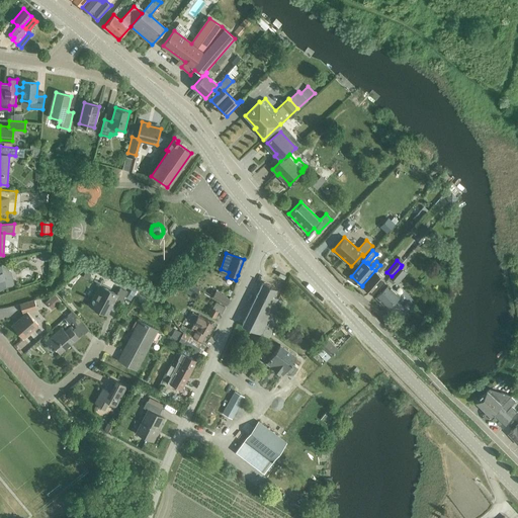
[(3,272),(1,265),(0,265),(0,287),(12,285),(13,283),(11,272),(9,271),(3,272)]
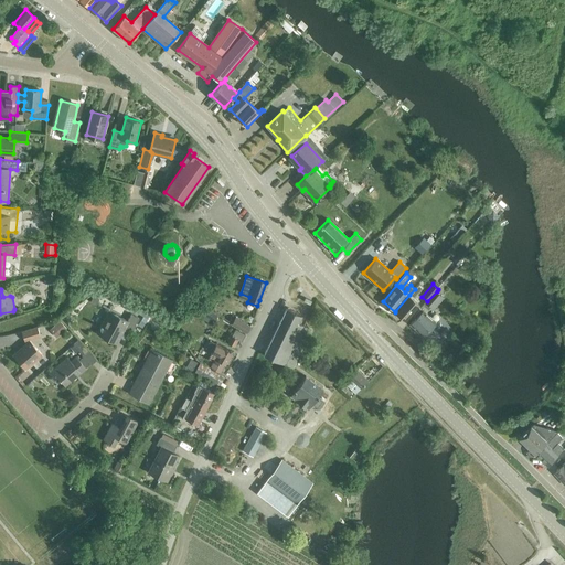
[(409,295),(395,311),(404,320),(419,304),(413,298),(416,294),(413,290),(409,295)]
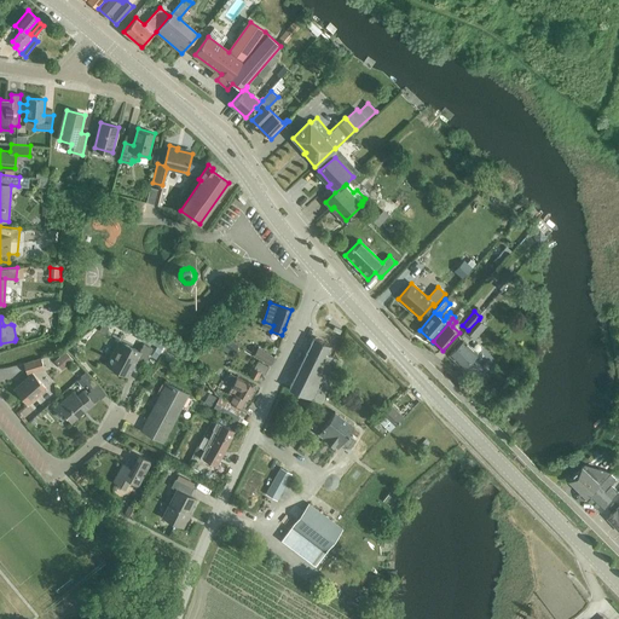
[(475,340),(486,325),(479,319),(466,333),(475,340)]
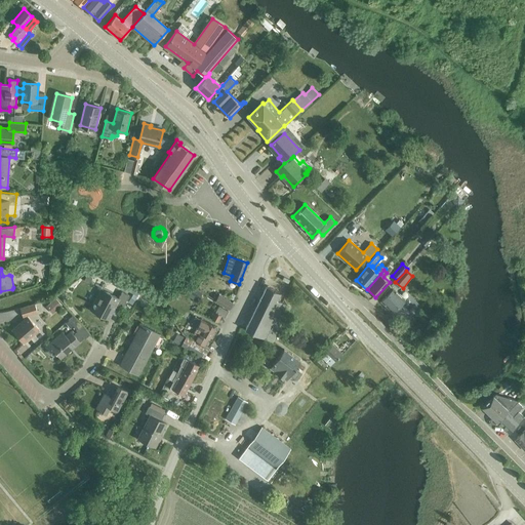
[(79,277),(73,285),(77,288),(83,280),(79,277)]
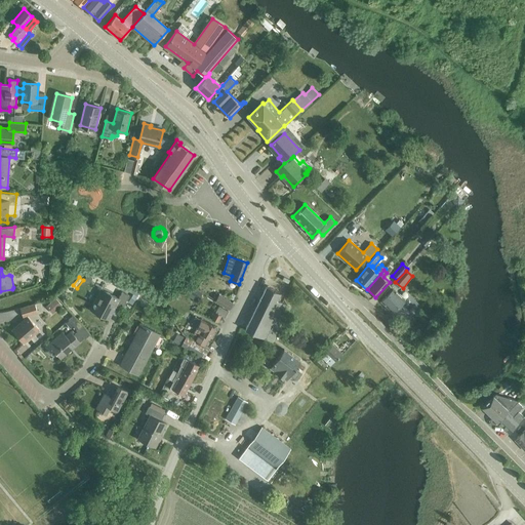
[(266,286),(245,329),(273,342),(290,307),(282,303),(277,299),(280,293),(267,286),(266,286)]
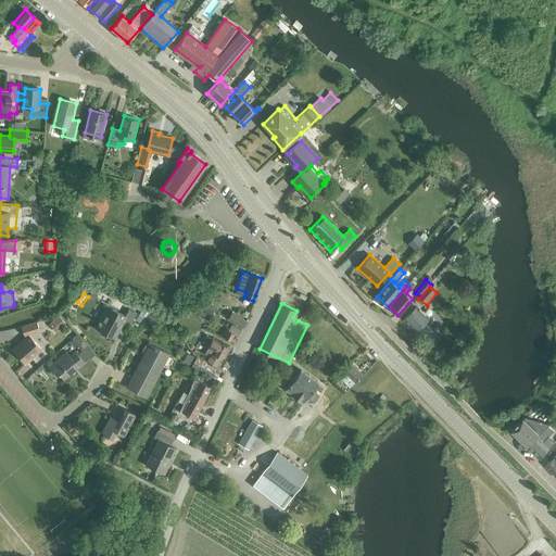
[(404,319),(417,331),(429,318),(415,304),(407,311),(409,314),(404,319)]
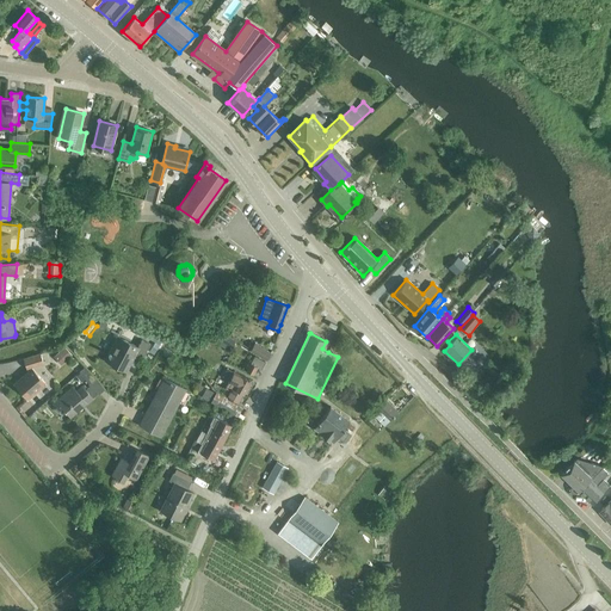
[(227,335),(222,341),(233,349),(238,343),(227,335)]
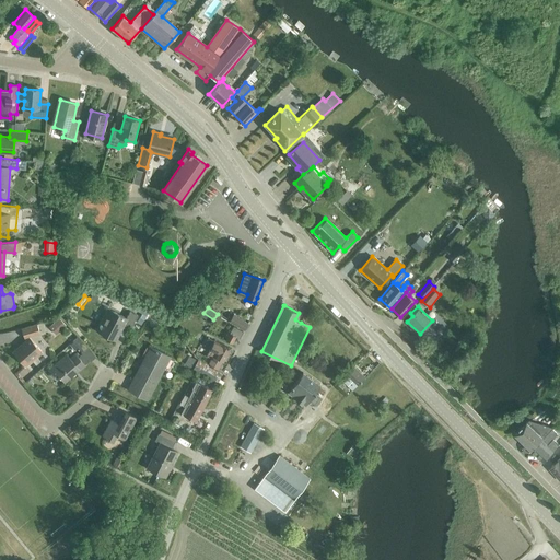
[(129,331),(138,315),(130,311),(127,318),(108,308),(97,330),(108,336),(109,334),(117,337),(123,327),(129,331)]
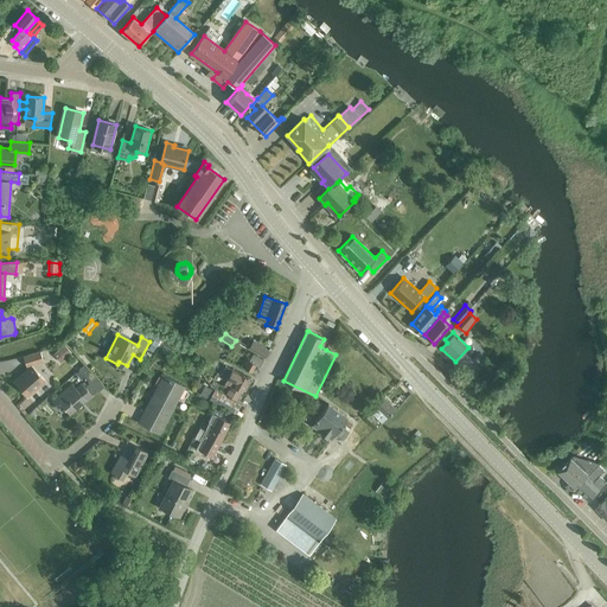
[(163,338),(158,345),(170,353),(174,347),(163,338)]
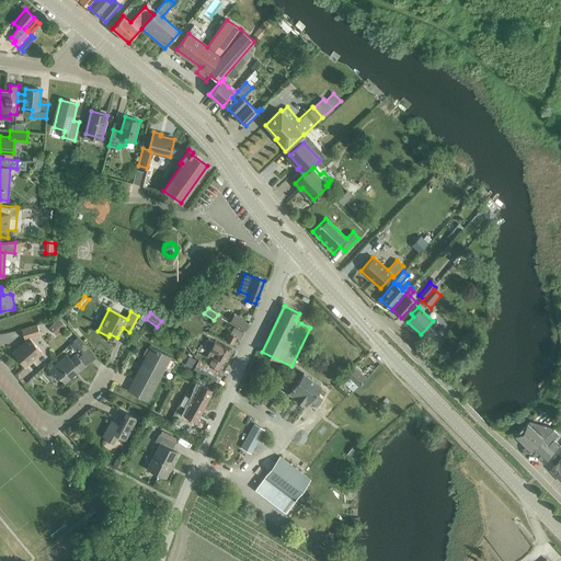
[(230,322),(244,330),(249,323),(233,315),(230,322)]
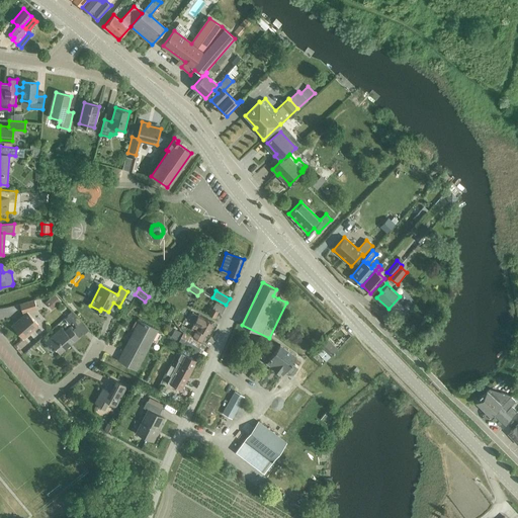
[(48,299),(54,308),(63,300),(57,292),(48,299)]
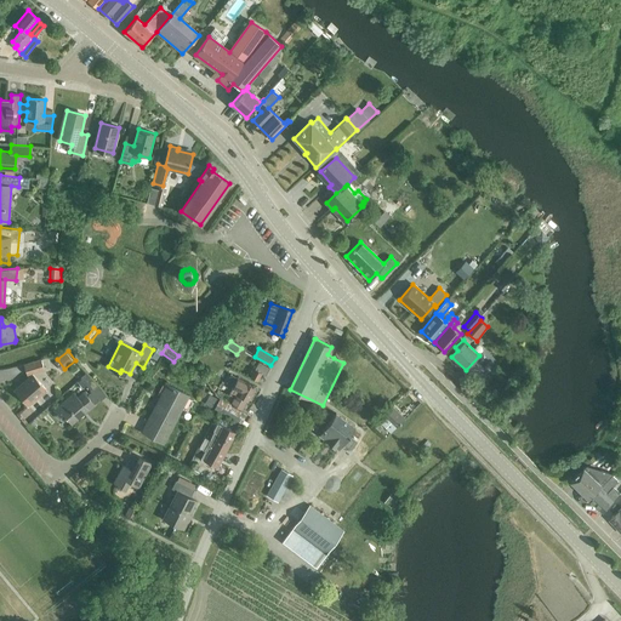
[(41,360),(24,365),(27,375),(33,372),(44,369),(41,360)]
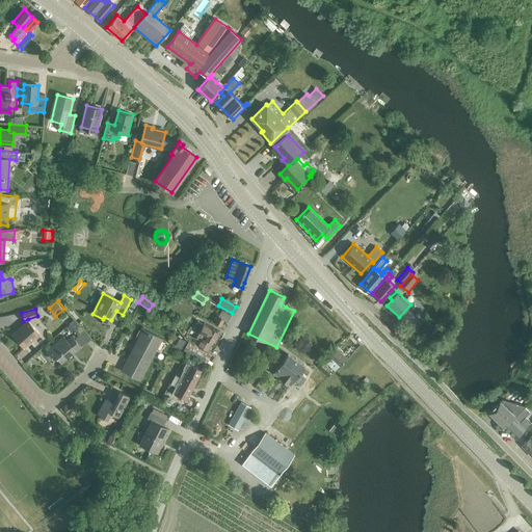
[(215,323),(221,327),(225,321),(219,317),(215,323)]
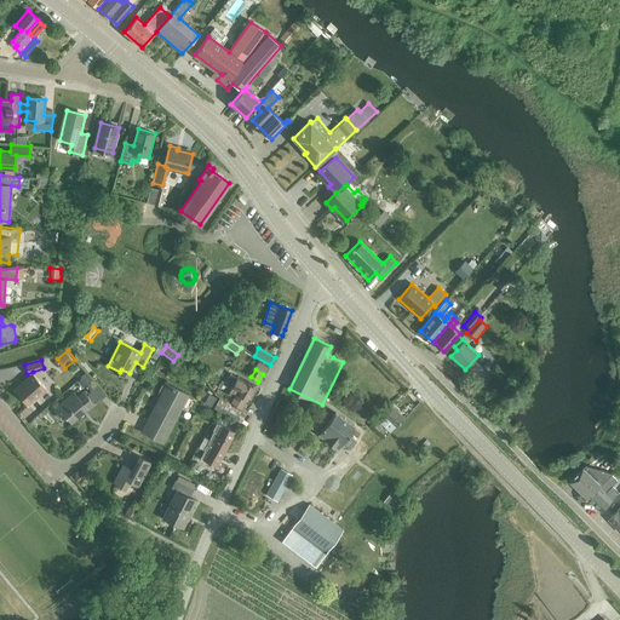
[(81,378),(91,390),(97,384),(86,373),(81,378)]
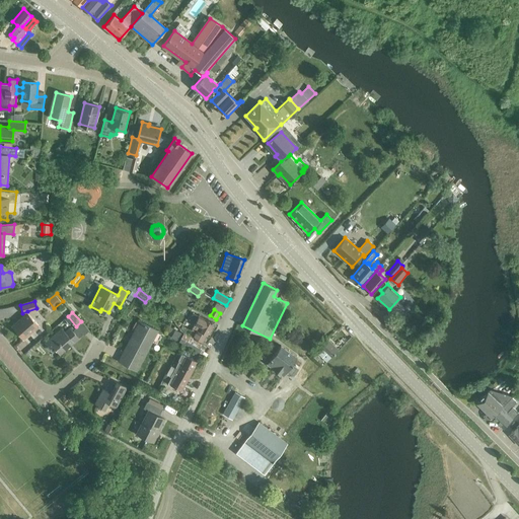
[(207,336),(213,323),(199,315),(193,312),(189,319),(195,322),(192,329),(196,331),(193,337),(202,342),(206,336),(207,336)]
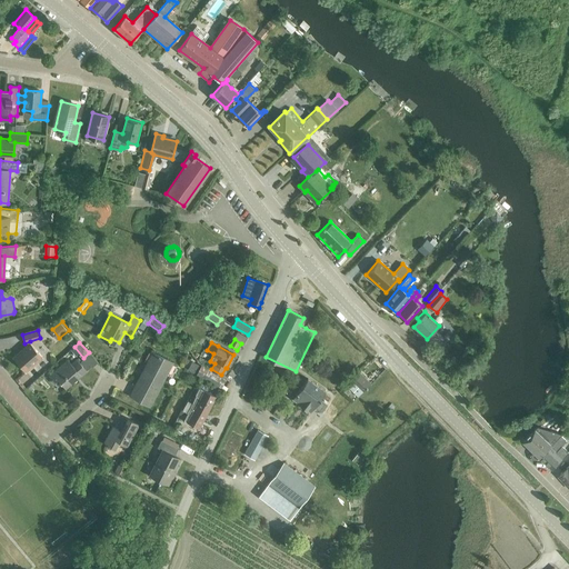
[(30,343),(13,358),(26,372),(42,357),(30,343)]
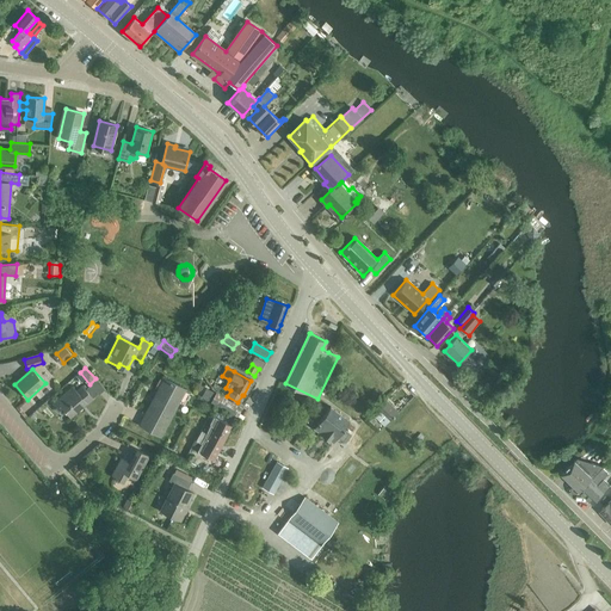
[(141,425),(161,436),(185,390),(165,378),(141,425)]
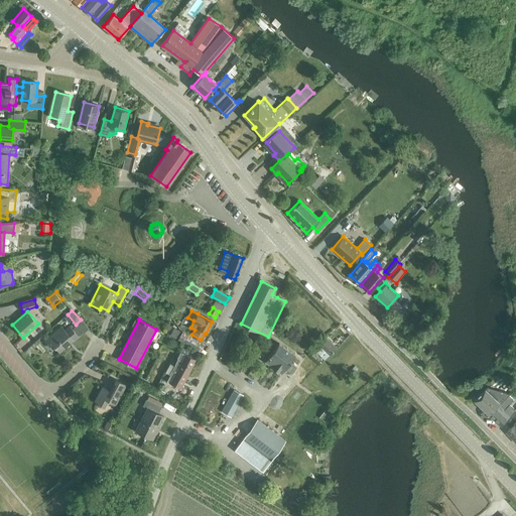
[(72,343),(80,337),(70,326),(65,330),(62,327),(45,342),(50,347),(54,343),(61,351),(71,342),(72,343)]
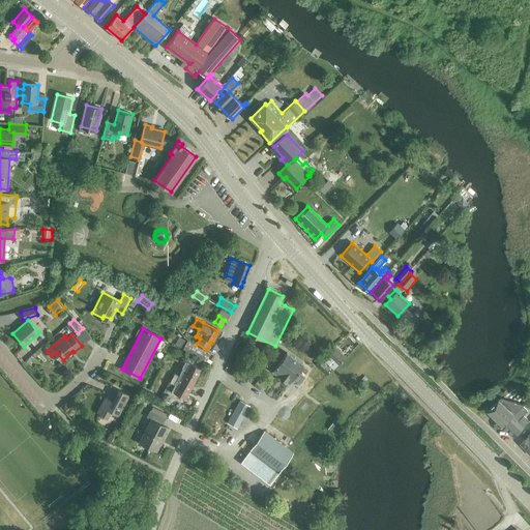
[(176,345),(190,353),(206,361),(210,354),(195,346),(180,337),(176,345)]
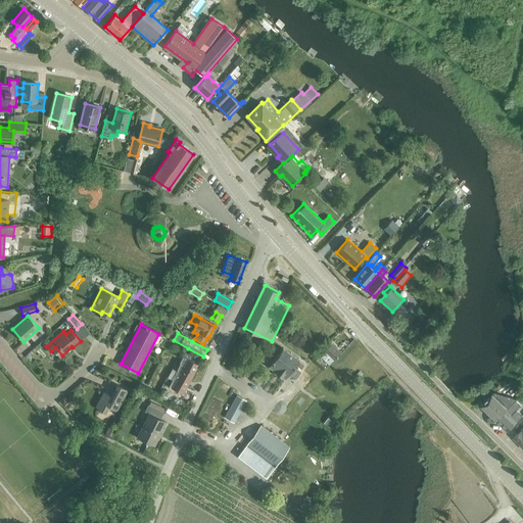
[(324,351),(320,355),(329,365),(340,353),(341,352),(331,343),(324,350),(324,351)]
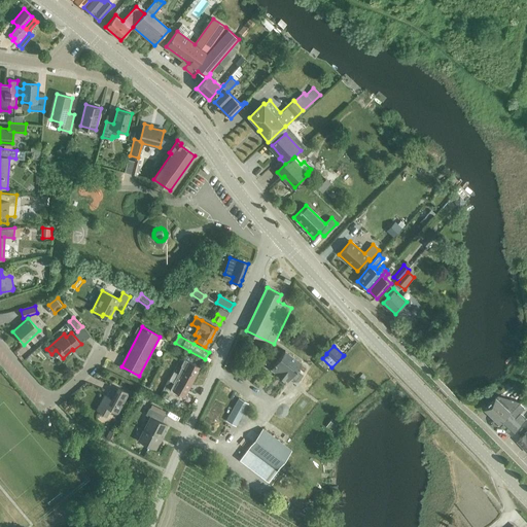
[(287,382),(291,377),(297,382),(304,374),(296,370),(302,362),(285,351),(271,370),(278,375),(277,375),(282,379),(283,379),(287,382)]
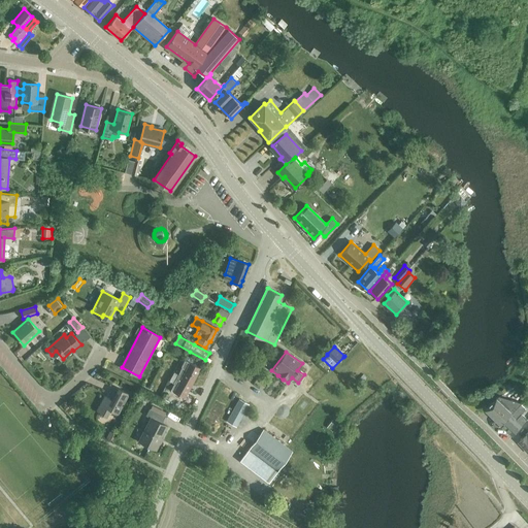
[(174,384),(171,390),(172,390),(185,397),(200,367),(186,360),(185,360),(182,366),(183,366),(178,373),(173,383),(174,384)]
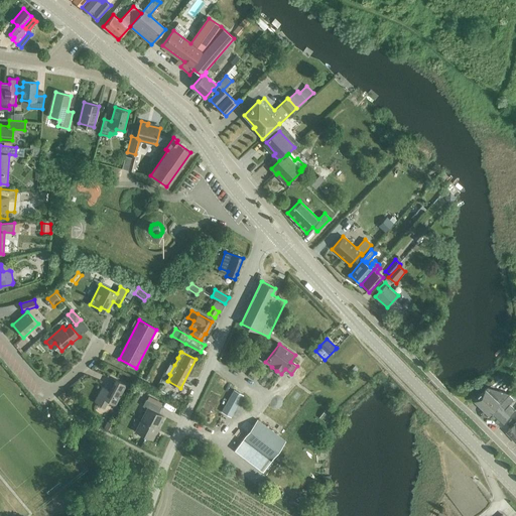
[(116,403),(126,384),(116,379),(114,379),(111,385),(113,386),(110,390),(103,386),(95,402),(105,407),(109,399),(116,403)]
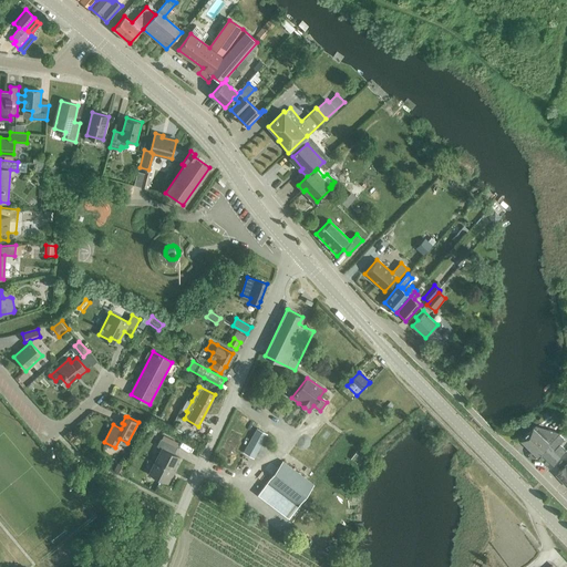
[(538,456),(559,434),(560,433),(536,425),(522,440),(538,456)]
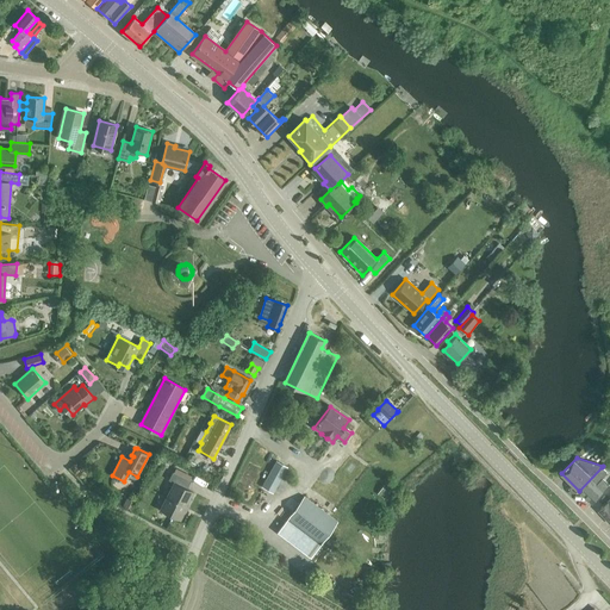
[(277,461),(263,487),(274,493),(287,467),(277,461)]
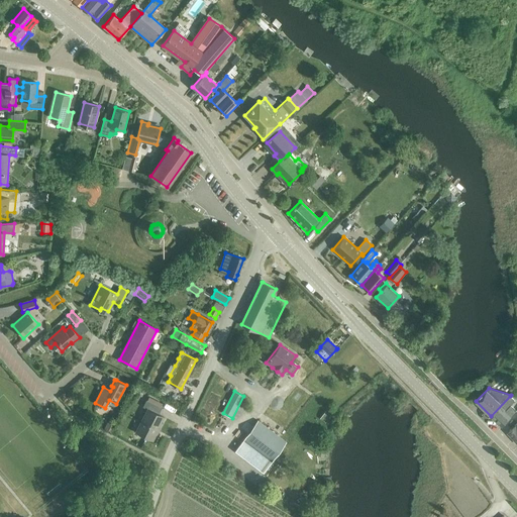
[(510,396),(491,416),(503,427),(513,416),(516,411),(511,406),(515,401),(510,396)]
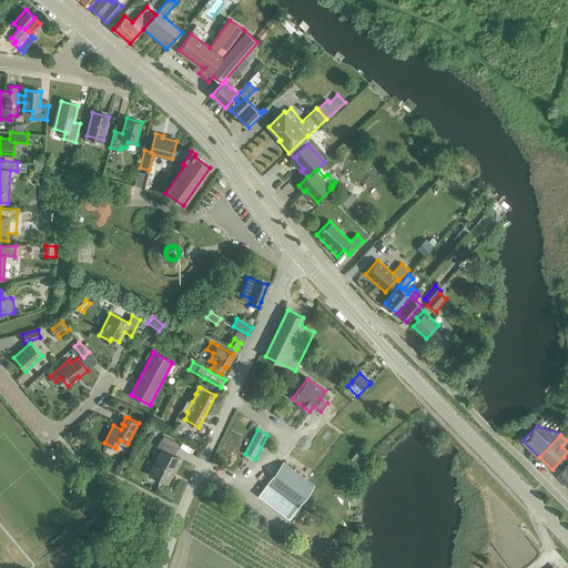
[(171,476),(180,458),(174,455),(179,447),(162,439),(158,447),(163,449),(151,475),(169,484),(172,477),(171,476)]
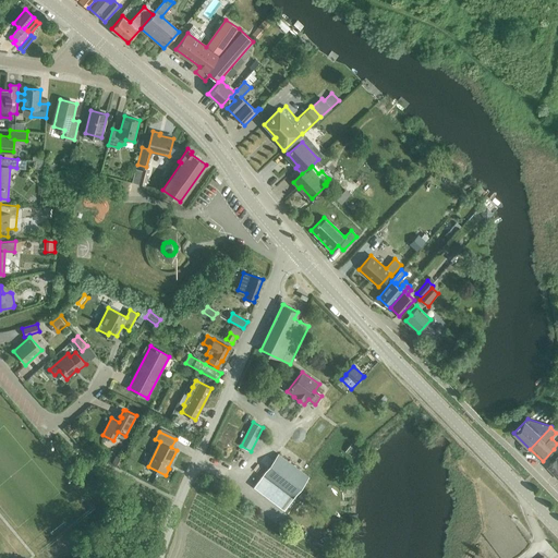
[(278,455),(254,487),(284,510),(308,476),(278,455)]
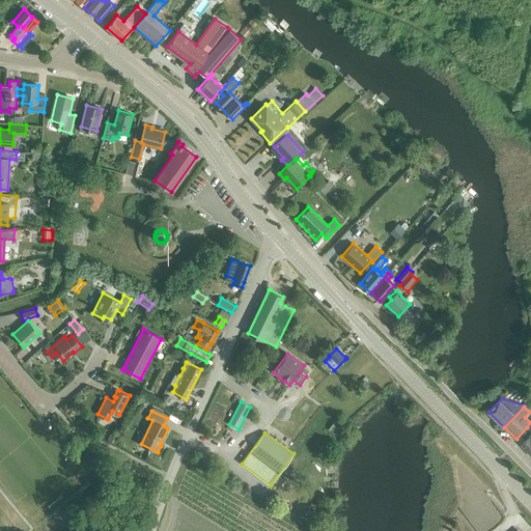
[(111,435),(108,442),(115,445),(119,439),(111,435)]
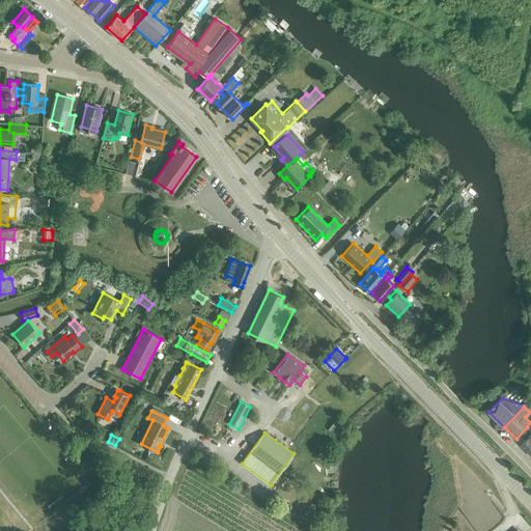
[(522,445),(530,454),(530,436),(530,437),(530,438),(522,445)]
